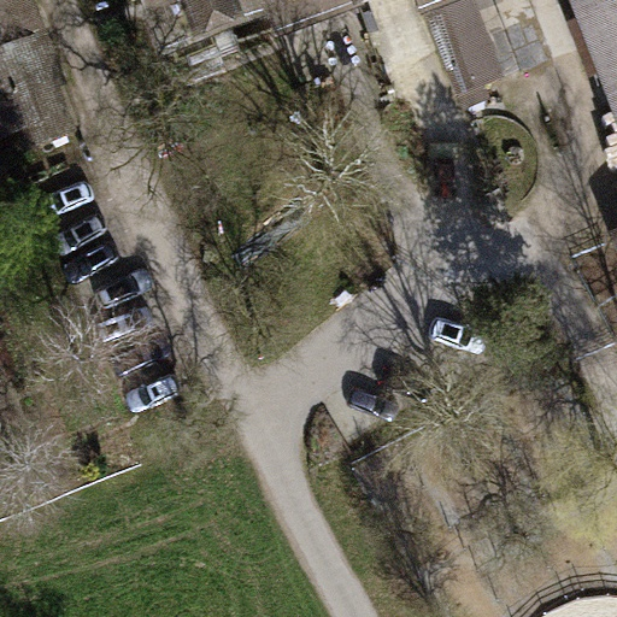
[(0,0),(0,141),(23,131),(33,152),(69,134),(51,89),(65,83),(29,0),(0,0)]
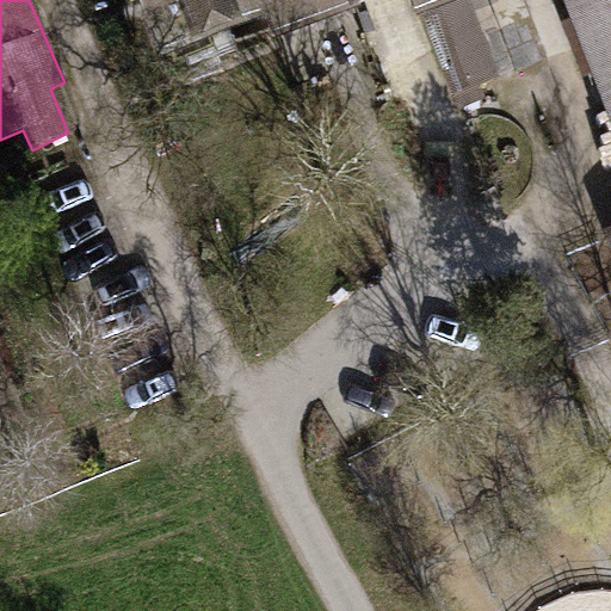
[(261,16),(254,0),(147,0),(167,53),(261,16)]
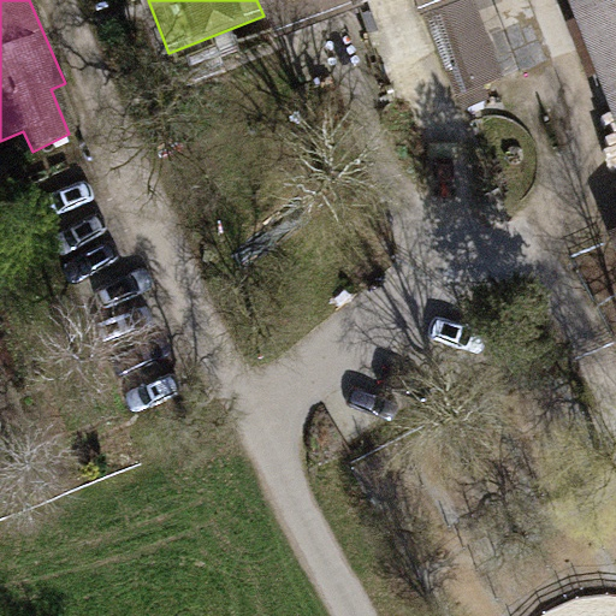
[(436,0),(256,0),(264,16),(304,0),(363,0),(378,36),(372,39),(392,92),(442,72),(416,7),(420,6),(436,0)]
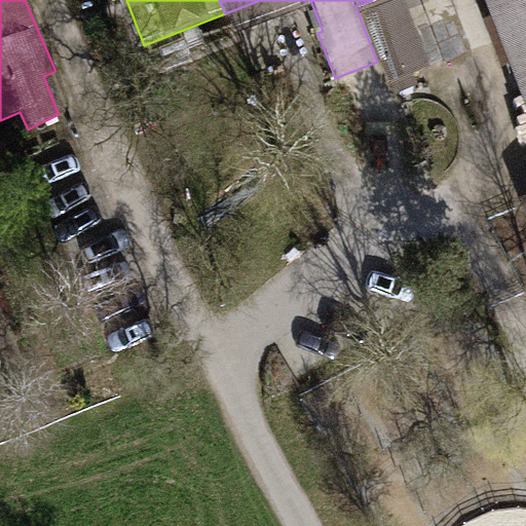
[(395,0),(372,0),(359,5),(389,82),(422,69),(395,0)]
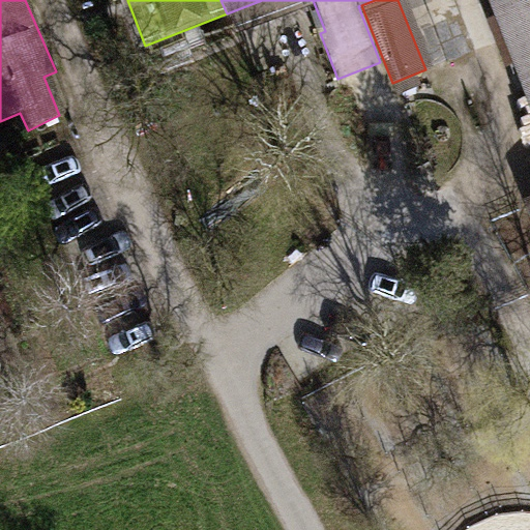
[(529,0),(499,0),(529,81),(529,0)]
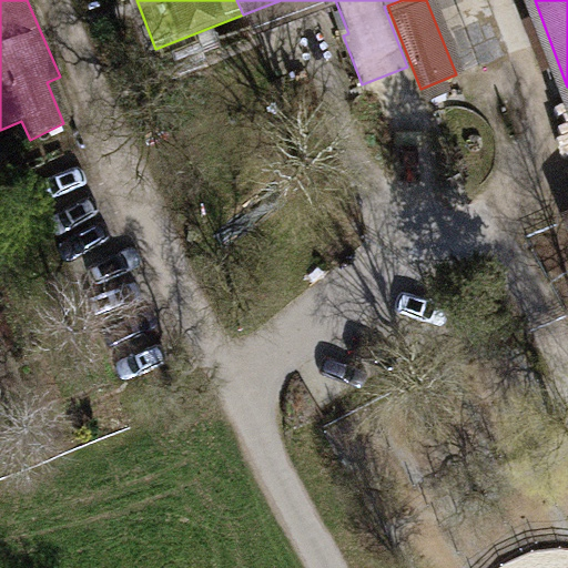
All buildings are outlined.
